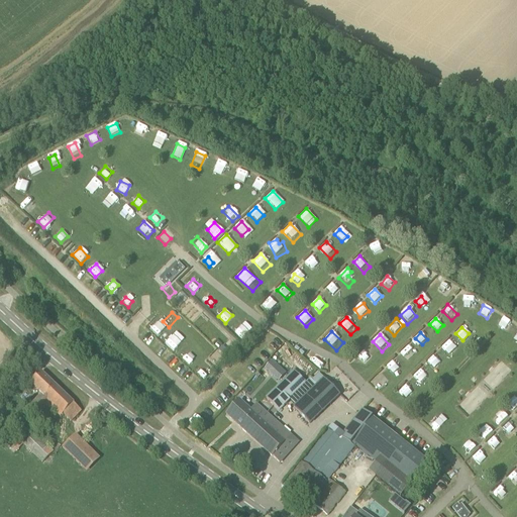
[(442,346),(447,354),(455,348),(449,340),(442,346)]
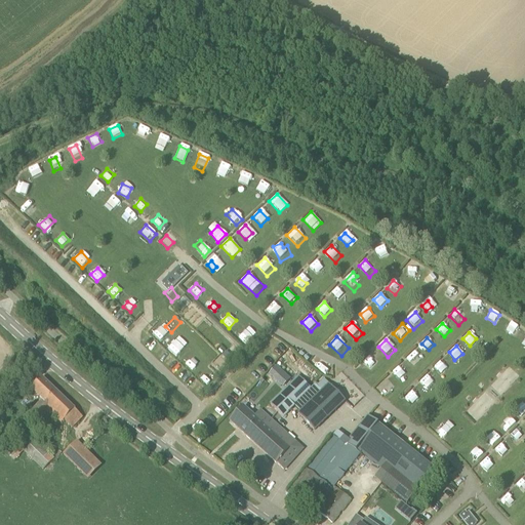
[(221,357),(228,363),(232,359),(226,353),(221,357)]
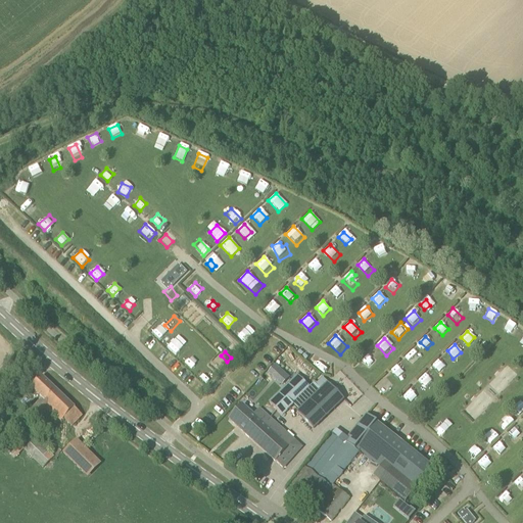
[(410,351),(405,357),(413,365),(418,360),(410,351)]
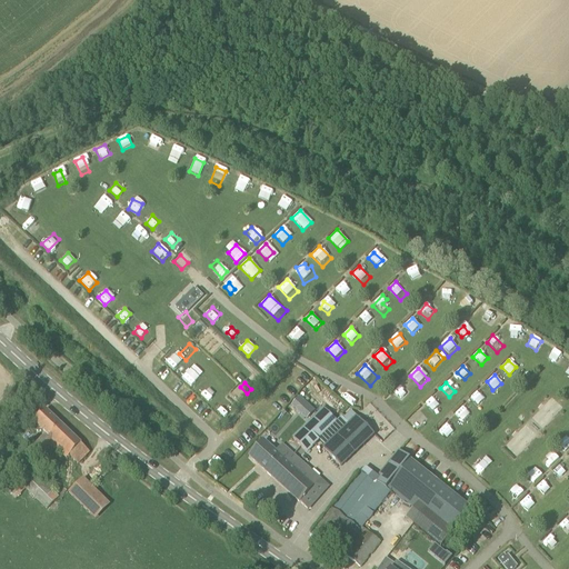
[(393,393),(403,403),(412,395),(402,385),(393,393)]
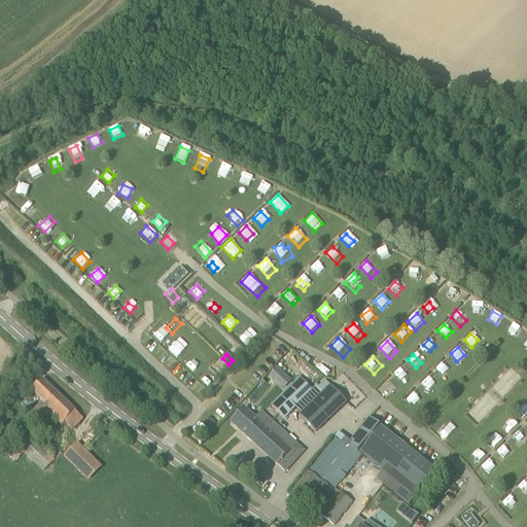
[(443,362),(435,369),(443,377),(450,370),(443,362)]
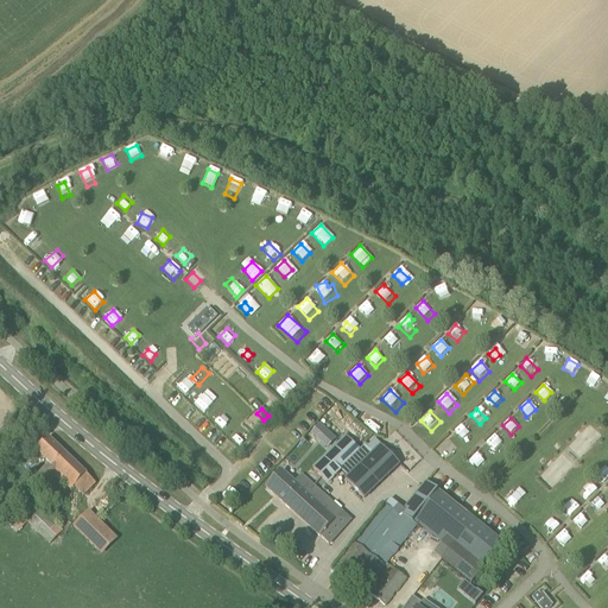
[(325,429),(321,424),(311,435),(316,439),(325,429)]
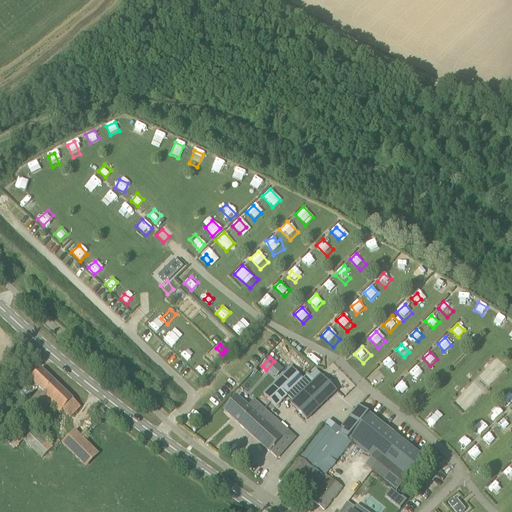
[(390,371),(395,363),(386,358),(382,365),(390,371)]
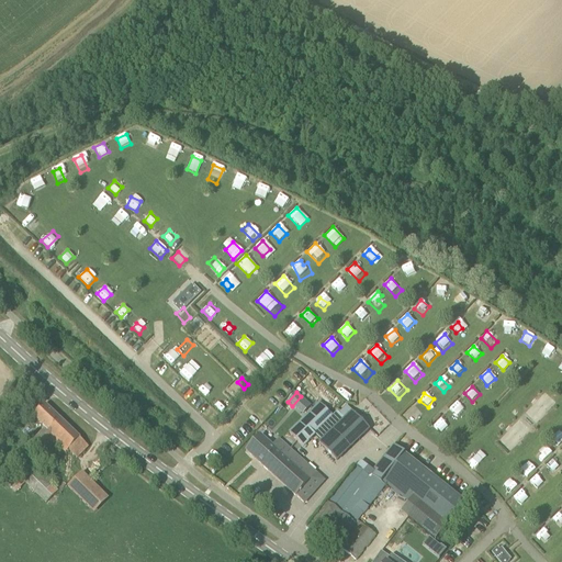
[(456,417),(462,411),(456,403),(448,411),(456,417)]
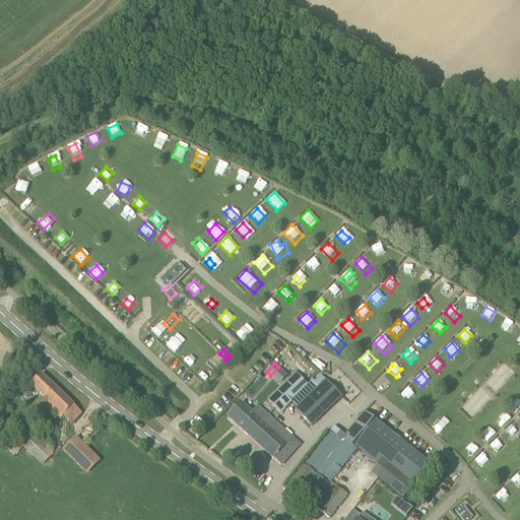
[(291,403),(309,386),(297,374),(268,401),(280,413),(285,409),(280,404),(286,398),(291,403)]
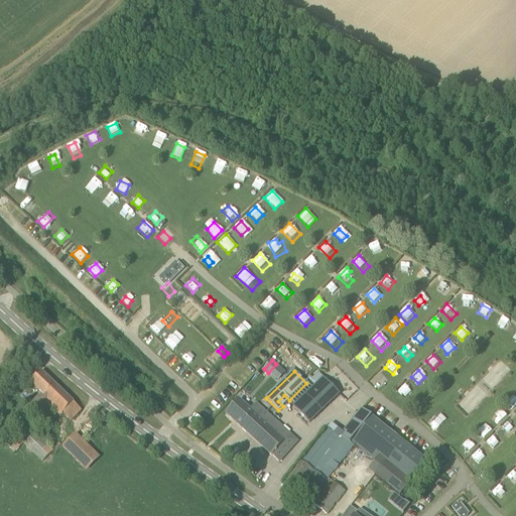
[(81,410),(74,403),(41,372),(30,383),(41,393),(25,409),(34,418),(46,406),(66,426),(81,410)]
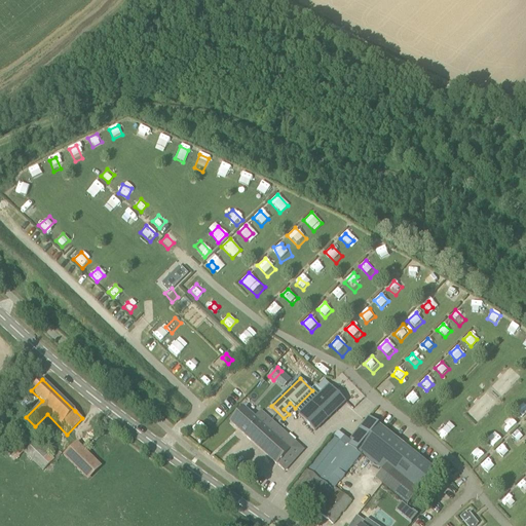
[(317,387),(322,392),(299,415),(315,431),(345,402),(329,385),(325,380),(317,387)]
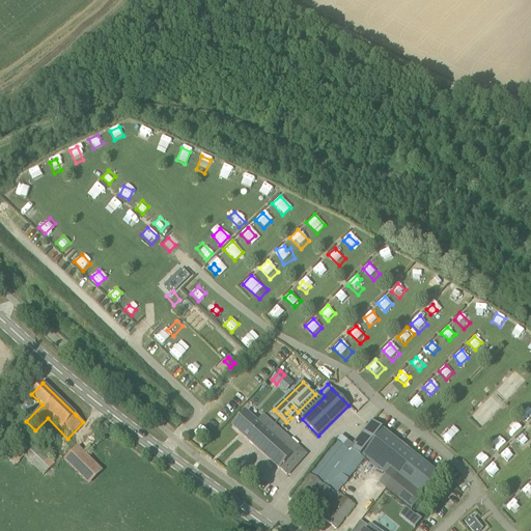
[(388,399),(395,393),(388,385),(381,391),(388,399)]
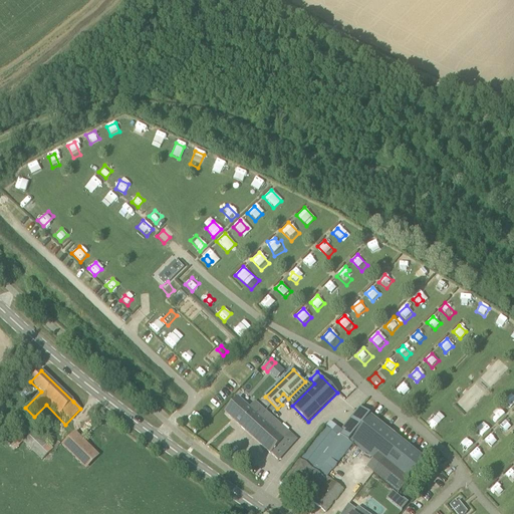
[(504,403),(509,409),(513,405),(513,399),(511,397),(504,403)]
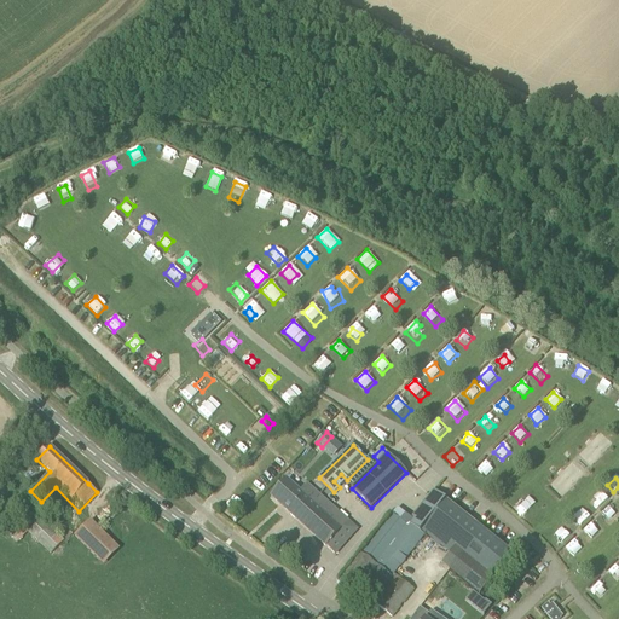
[(300,493),(287,481),(271,498),(327,548),(348,522),(307,485),(300,493)]
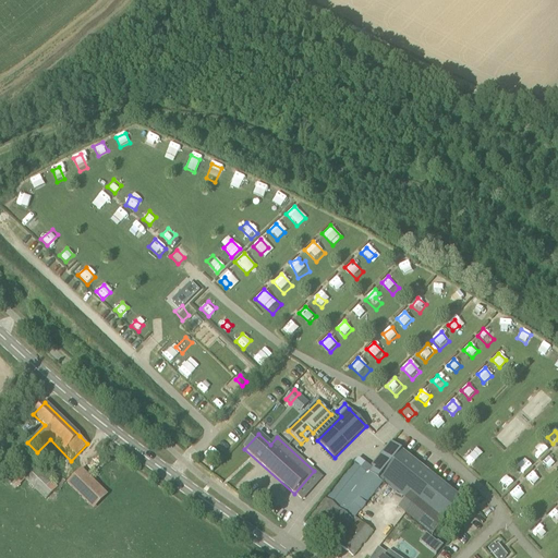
[(379,480),(402,451),(390,441),(371,466),(367,471),(368,472),(379,480)]
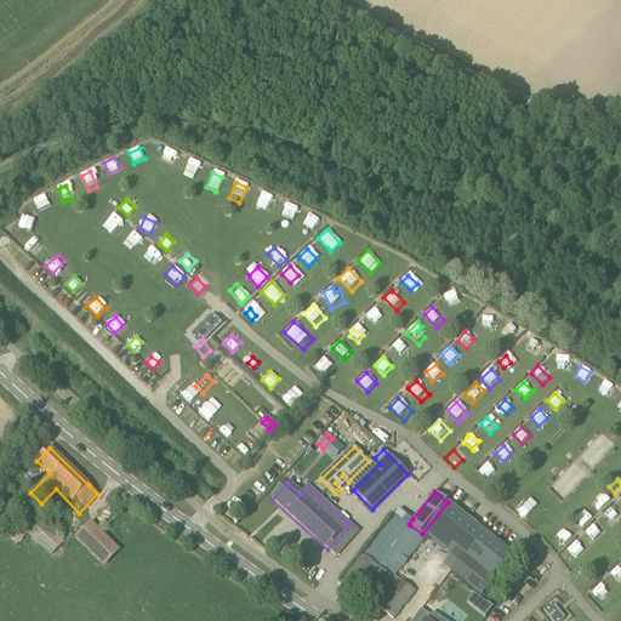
[(599,508),(607,502),(602,496),(594,502),(599,508)]
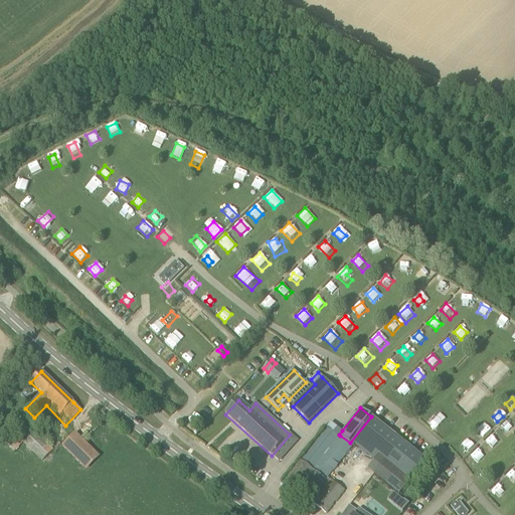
[(350,443),(353,446),(354,445),(374,462),(379,457),(385,461),(373,475),(399,496),(426,462),(371,416),(350,443)]
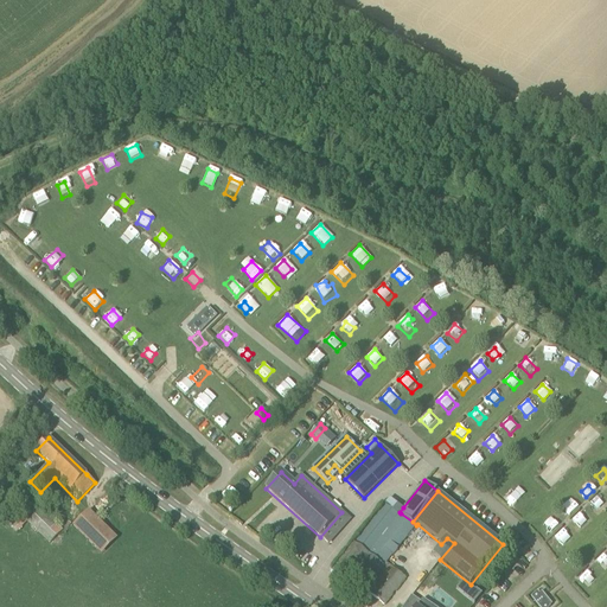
[(589,503),(599,511),(605,503),(595,496),(589,503)]
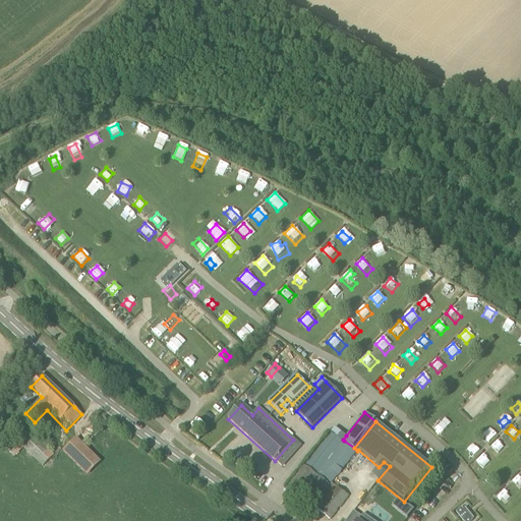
[(346,436),(336,428),(332,433),(342,442),(344,441),(343,440),(346,436)]
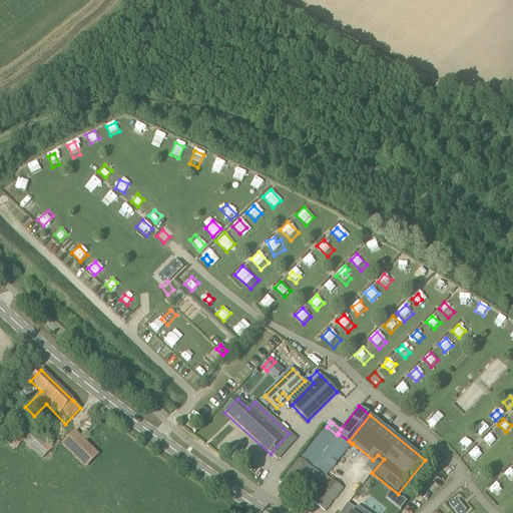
[(476,427),(479,433),(487,429),(484,423),(476,427)]
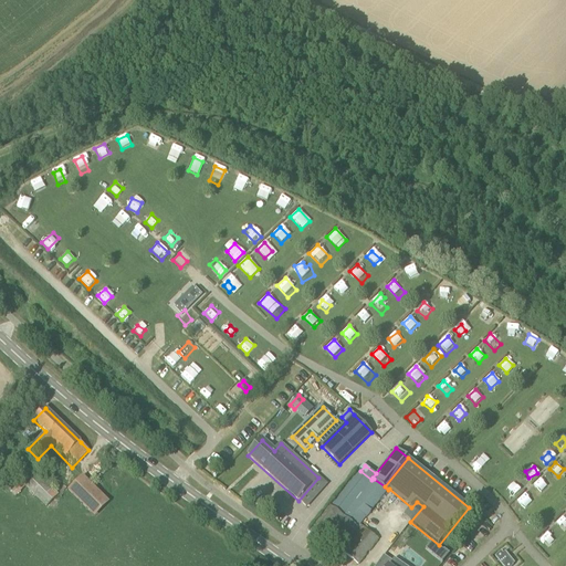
[(360,525),(388,490),(385,486),(374,479),(371,480),(360,471),(359,470),(311,533),(342,558),(344,554),(358,564),(377,540),(360,525)]
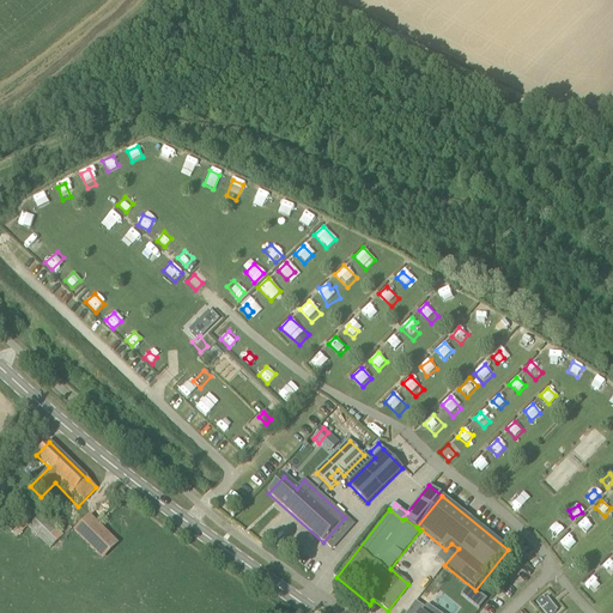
[(64,535),(52,525),(58,520),(52,514),(47,519),(41,514),(29,527),(50,548),(64,535)]
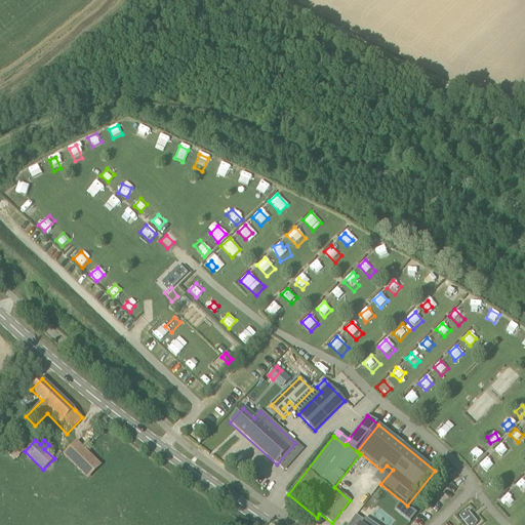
[(84,475),(96,461),(77,442),(64,455),(84,475)]
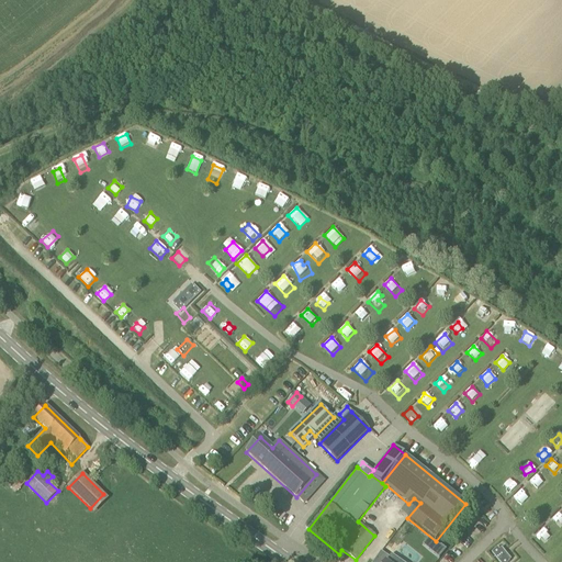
[(17,493),(26,483),(18,474),(8,485),(17,493)]
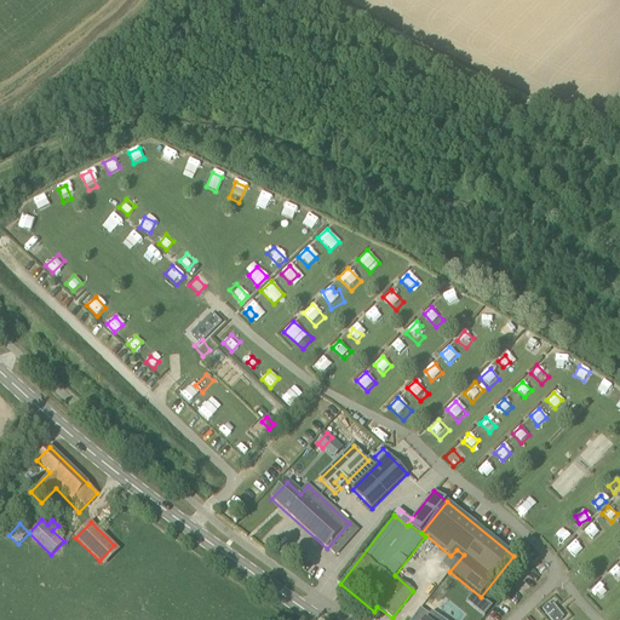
[(413,554),(424,563),(428,560),(417,550),(413,554)]
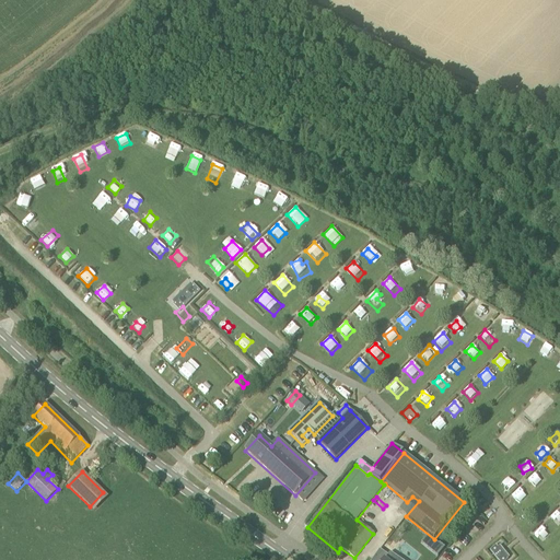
[(540,526),(534,534),(541,540),(548,533),(540,526)]
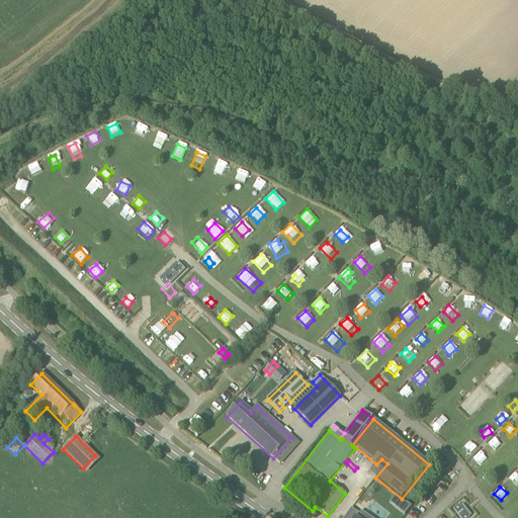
[(453,510),(458,517),(468,517),(458,506),(453,510)]
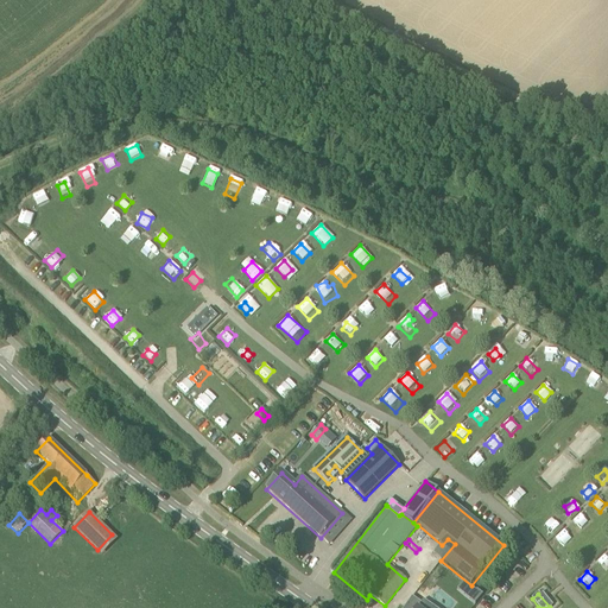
[(435,607),(424,601),(422,603),(412,597),(405,607),(435,607)]
